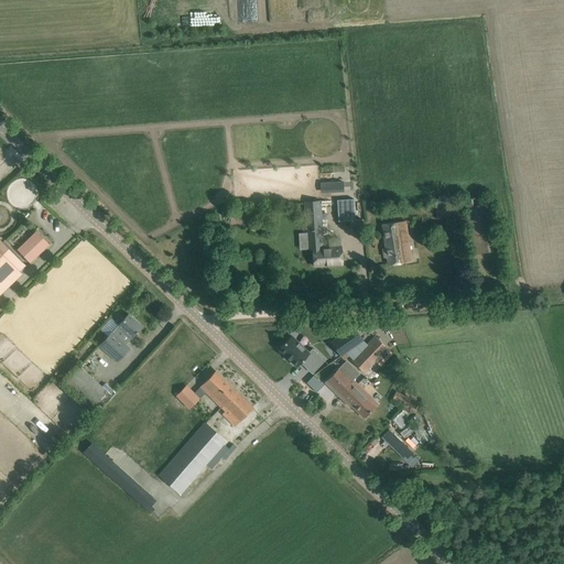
[(354,198),(337,199),(338,220),(350,220),(355,220),(354,198)]
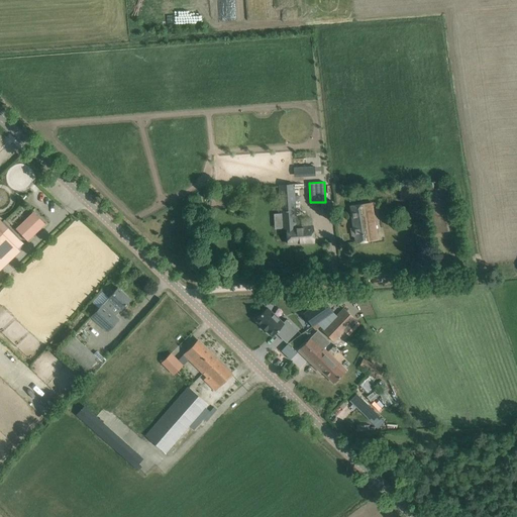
[(294,183),(280,184),(281,193),(283,229),(287,229),(287,233),(287,243),(313,241),(313,232),(312,220),(302,220),(302,227),(296,227),(294,191),(294,183)]
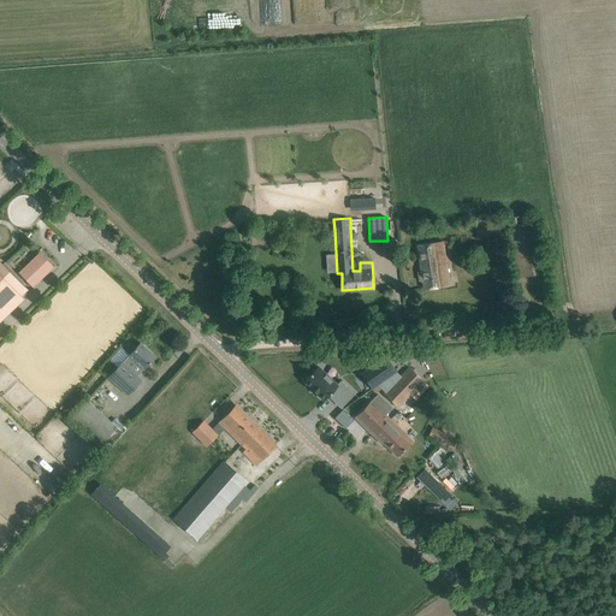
[(498,221),(475,226),(478,240),(501,236),(498,221)]
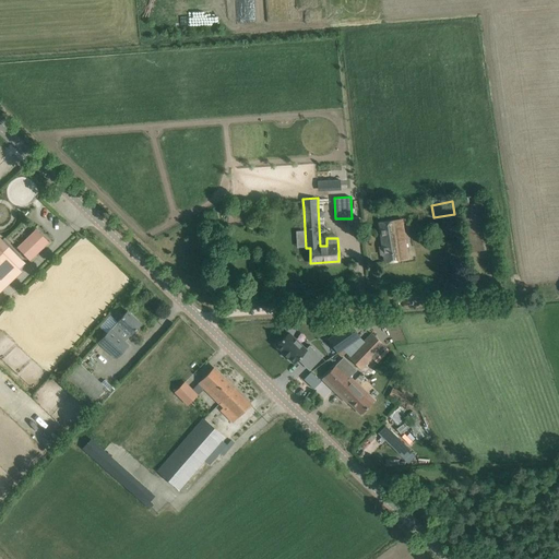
[(34,207),(27,214),(36,222),(42,215),(34,207)]
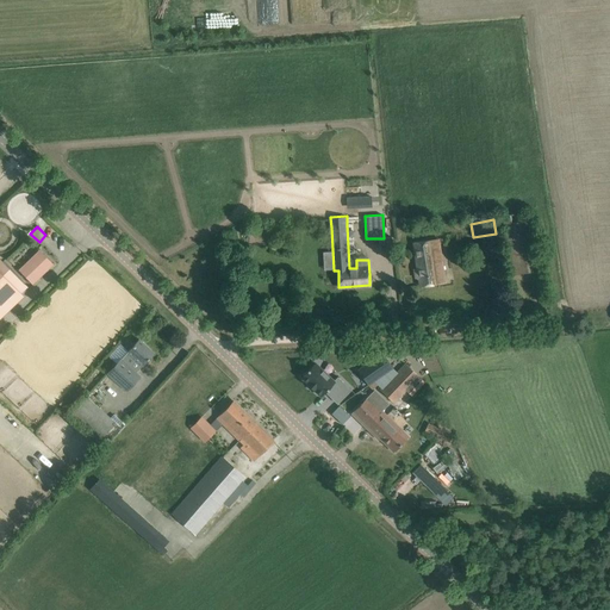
[(412,242),(418,274),(419,286),(444,282),(441,262),(435,262),(431,240),(412,242)]
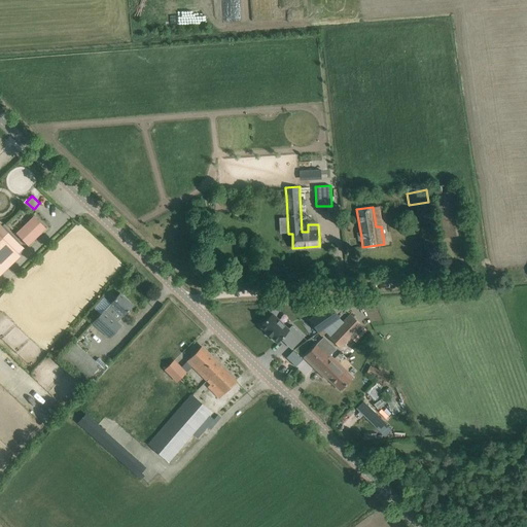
[(28,245),(46,227),(34,214),(14,232),(28,245)]
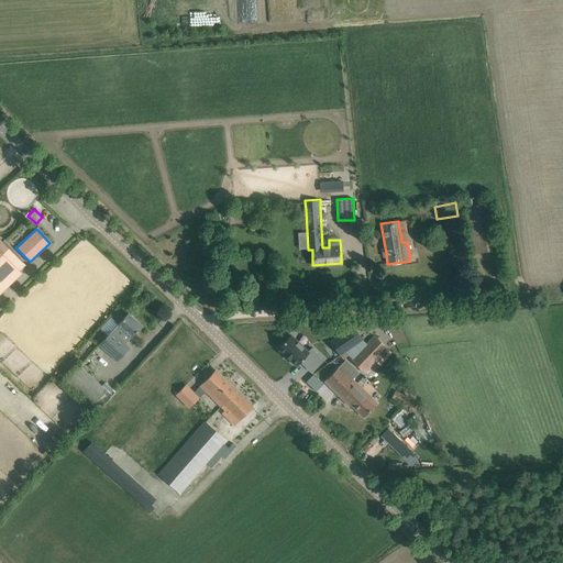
[(0,240),(0,251),(19,271),(24,265),(0,240)]
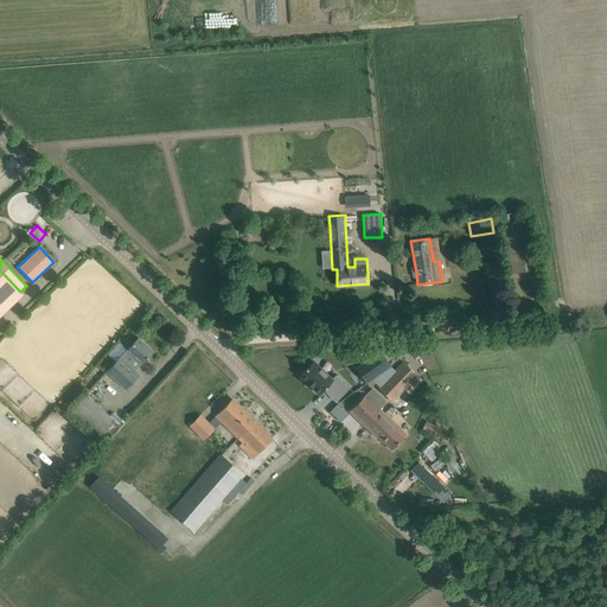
[(0,315),(23,294),(20,292),(0,270),(0,315)]
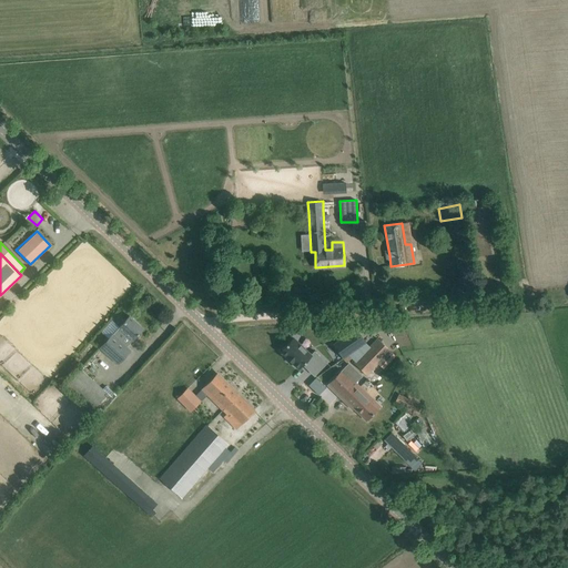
[(129,316),(122,324),(120,327),(113,334),(100,347),(118,363),(130,350),(120,340),(125,333),(133,340),(143,328),(129,316)]
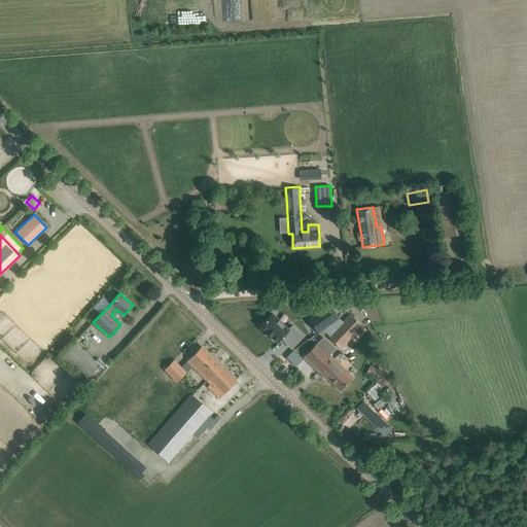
[(340,317),(330,305),(309,320),(318,332),(340,317)]
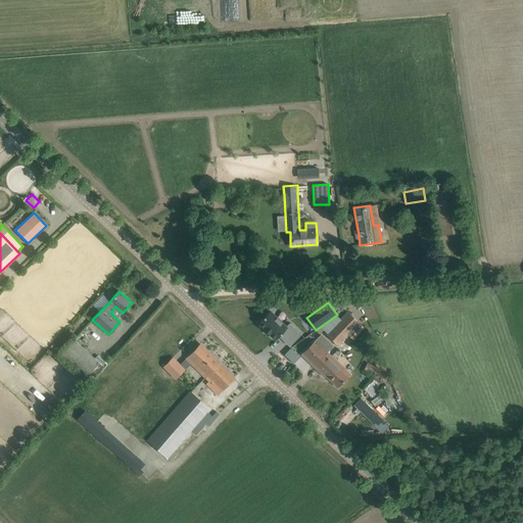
[(270,311),(257,323),(264,329),(264,330),(268,334),(269,334),(275,340),(278,336),(287,327),(286,327),(270,311)]
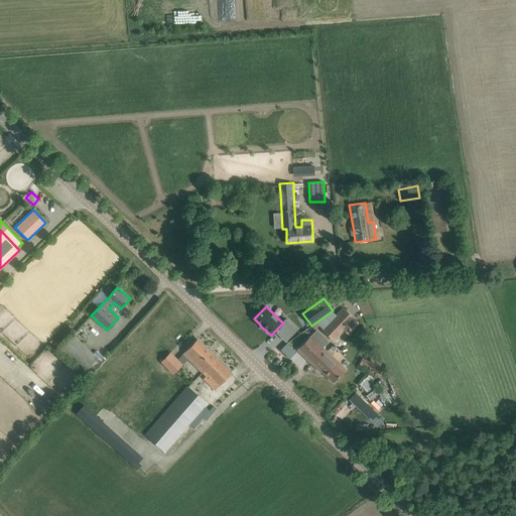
[(343,308),(321,330),(334,341),(344,331),(348,335),(359,324),(343,308)]
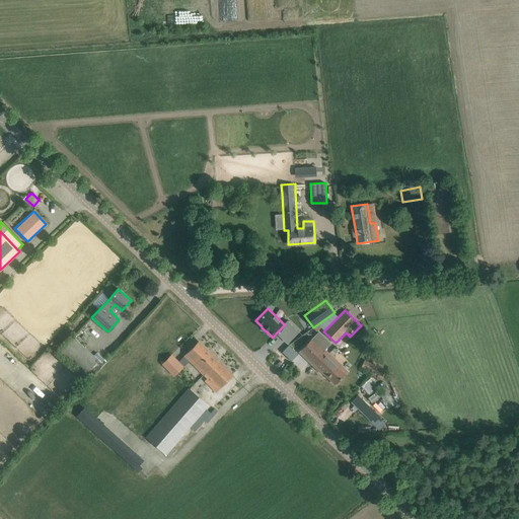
[(287,320),(284,324),(285,324),(276,334),(282,339),(293,327),(298,332),(299,331),(287,320)]
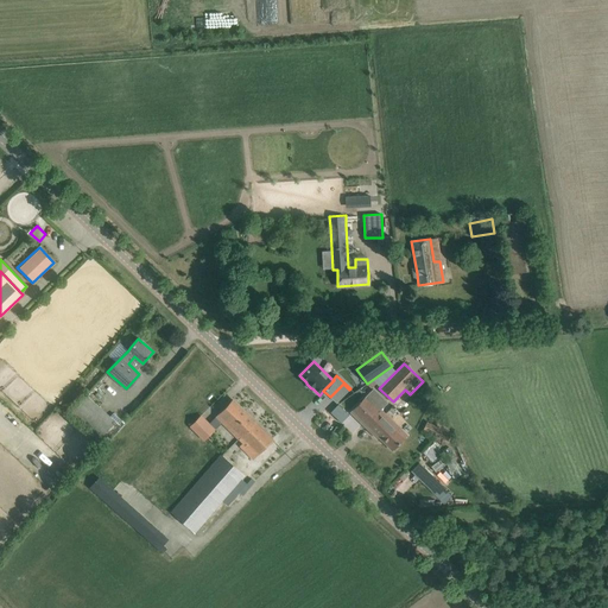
[(367,397),(350,412),(363,425),(371,432),(377,438),(379,436),(392,450),(400,441),(406,435),(387,417),(386,416),(380,410),(388,401),(374,388),(367,397)]
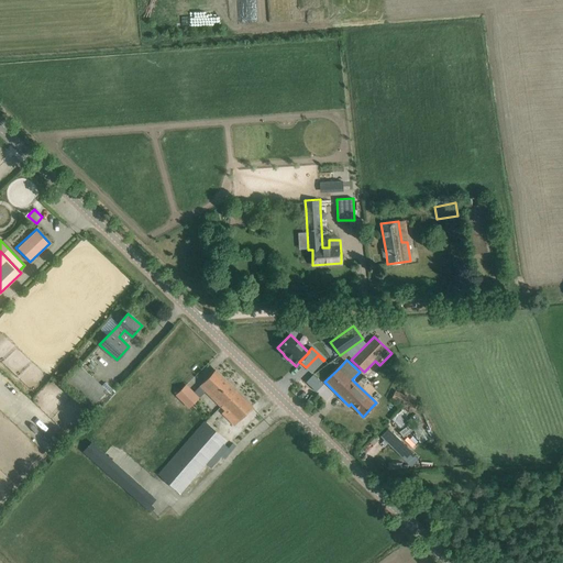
[(90,408),(107,390),(79,366),(64,384),(90,408)]
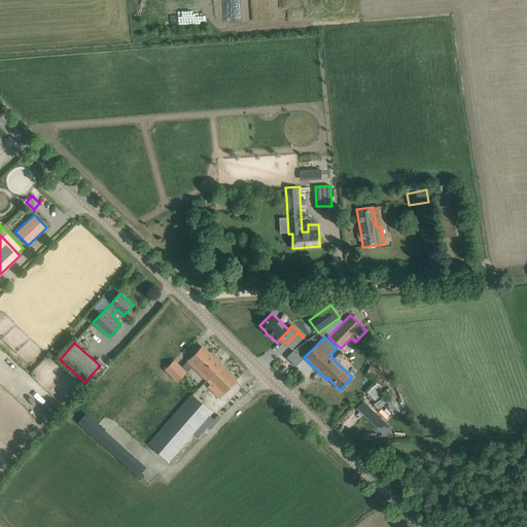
[(187,361),(207,381),(221,366),(202,347),(187,361)]
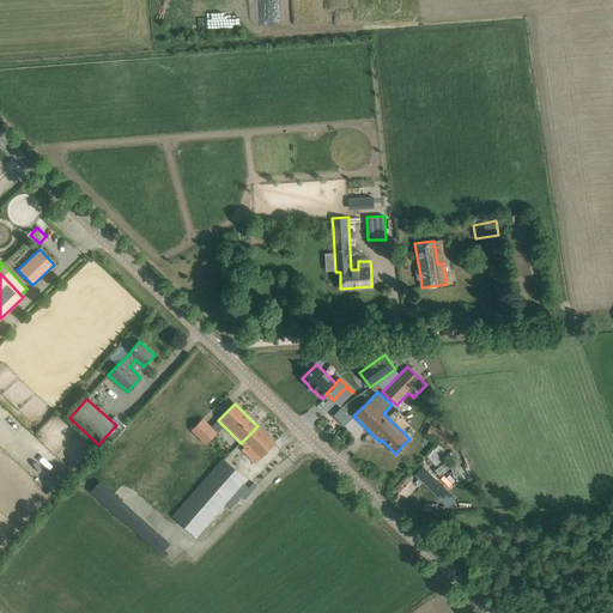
[(344,408),(337,413),(343,424),(351,418),(344,408)]
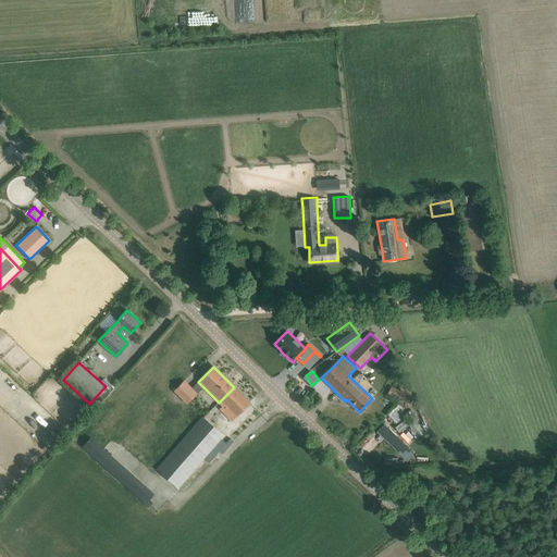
[(184,380),(173,391),(187,405),(198,394),(184,380)]
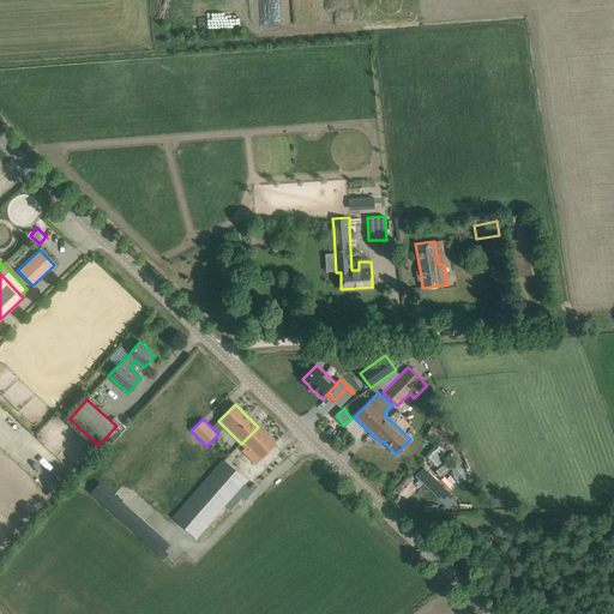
[(427,434),(451,447),(456,438),(452,435),(455,431),(444,425),(440,431),(431,426),(427,434)]
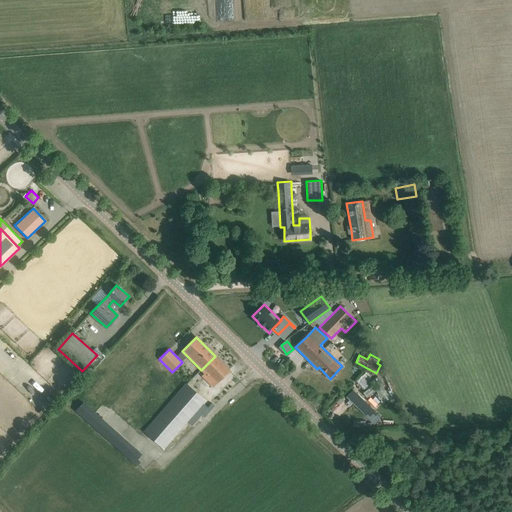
[(215,356),(201,370),(204,373),(201,376),(212,387),(229,370),(215,356)]
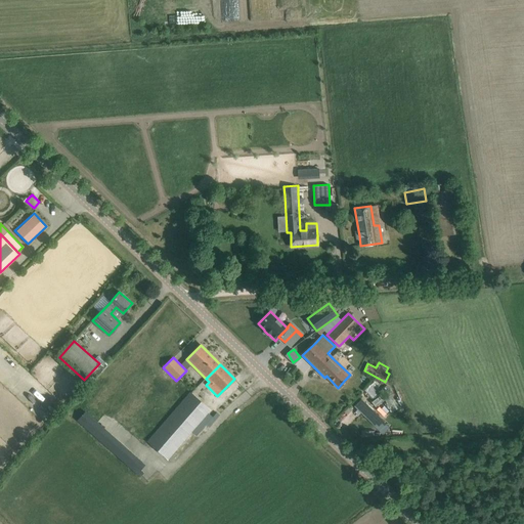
[(375,380),(364,390),(373,398),(379,392),(377,389),(380,385),(375,380)]
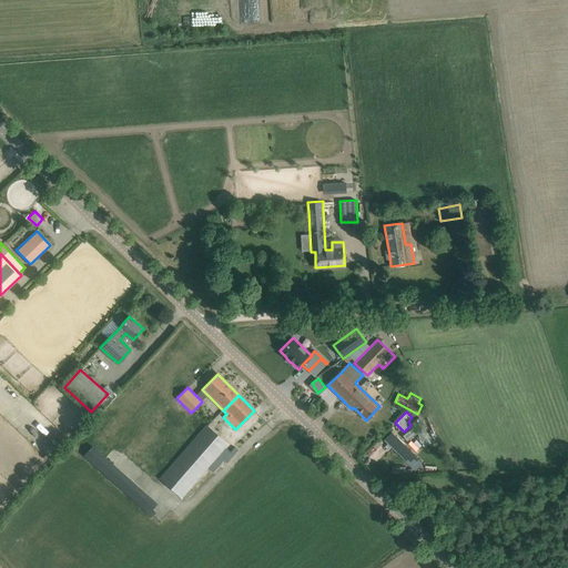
[(181,498),(225,447),(227,445),(206,426),(160,479),(181,498)]
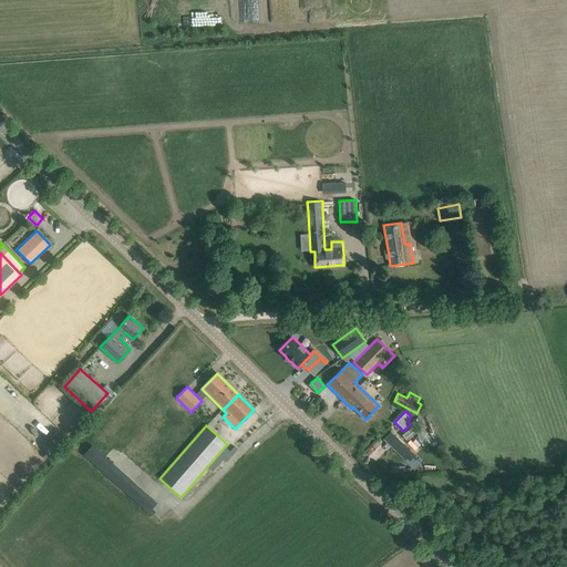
[(423,444),(431,440),(426,432),(420,436),(423,444)]
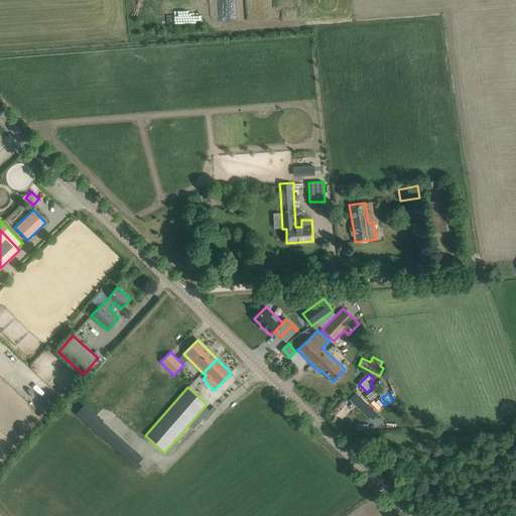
[(143,458),(85,405),(76,414),(137,470),(141,466),(138,463),(143,458)]
